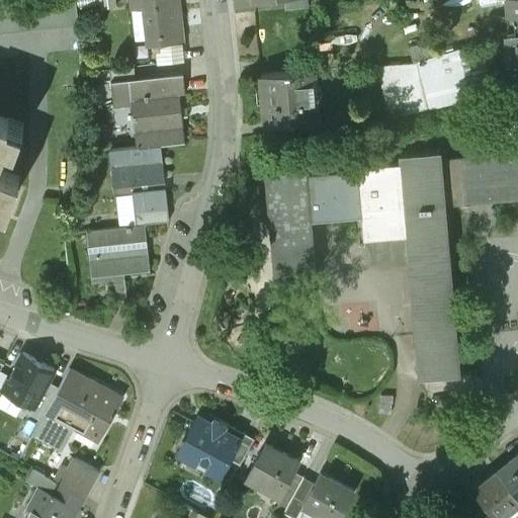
[(75,0),(77,10),(99,8),(98,0),(75,0)]
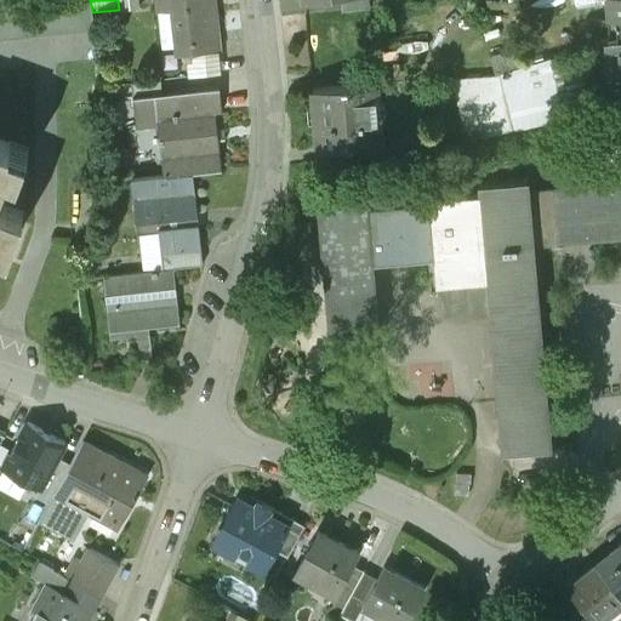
[(218,51),(212,0),(157,0),(158,10),(171,9),(175,46),(176,56),(188,55),(218,51)]
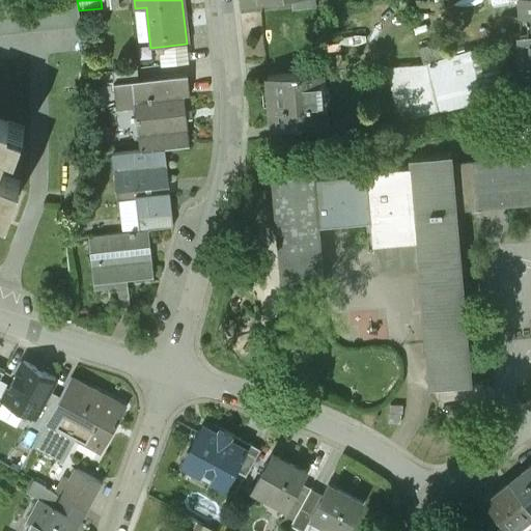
[(291,0),(292,8),(315,6),(314,0),(291,0)]
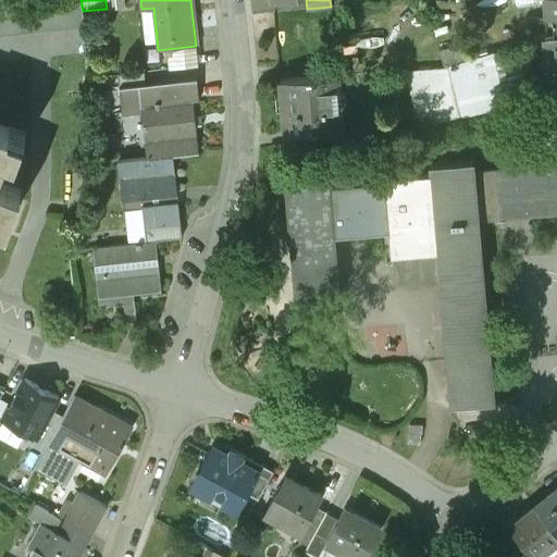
[(153,8),(141,9),(145,42),(157,41),(153,8)]
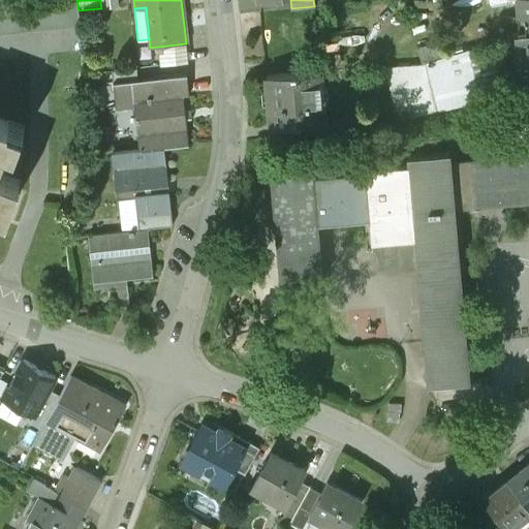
[(528,29),(526,31),(522,32),(523,49),(518,49),(519,60),(528,59),(528,29)]
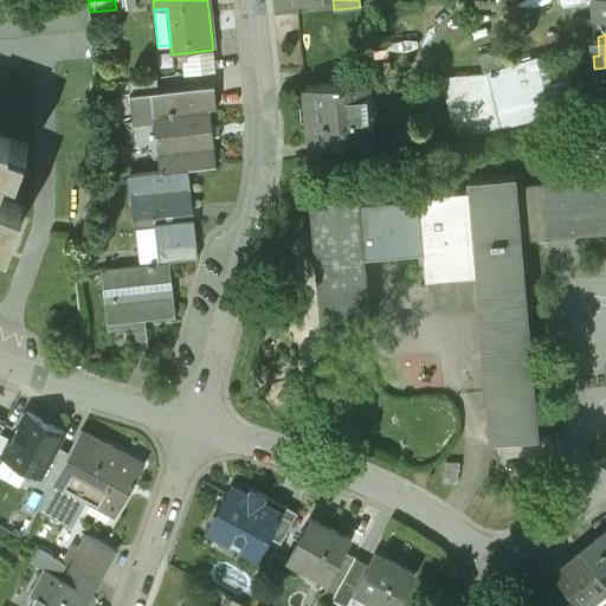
[(483,72),(489,72),(514,64),(507,42),(476,51),(483,72)]
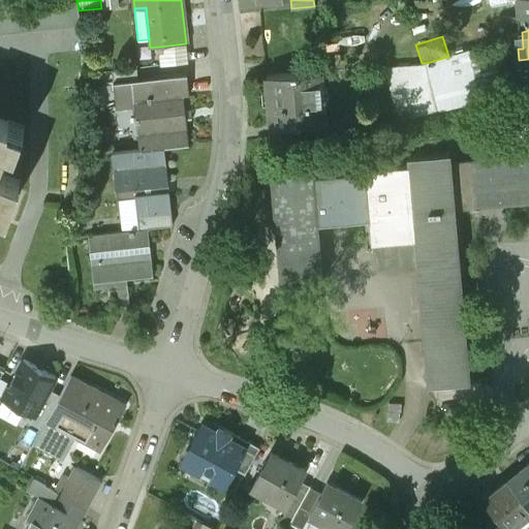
[(480,99),(502,94),(490,42),(469,49),(480,99)]
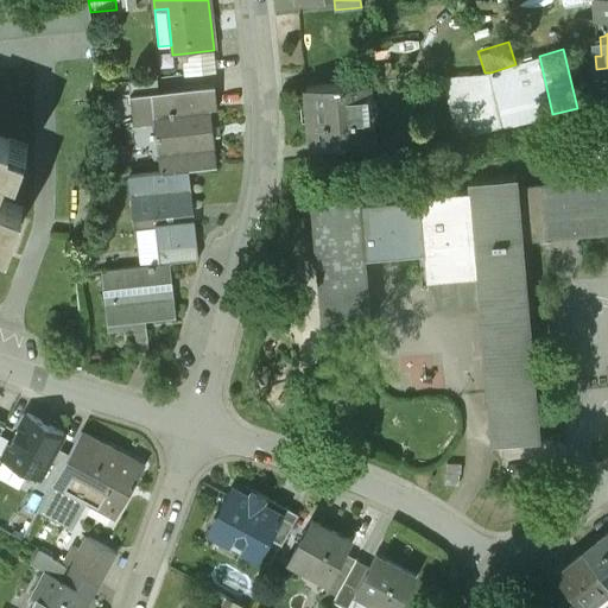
[(216,73),(214,50),(184,54),(185,63),(181,63),(182,76),(216,73)]
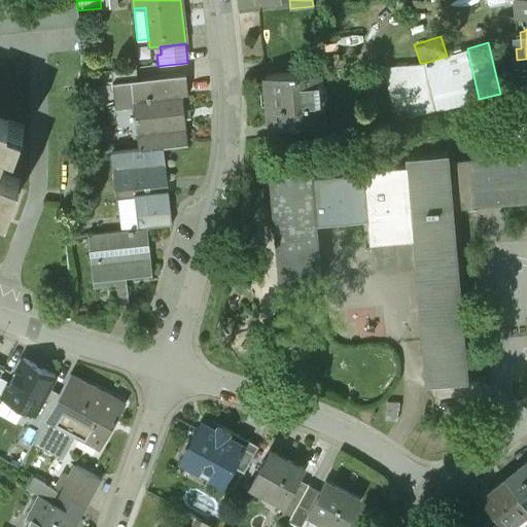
[(436,109),(479,99),(467,48),(447,56),(425,63),(436,109)]
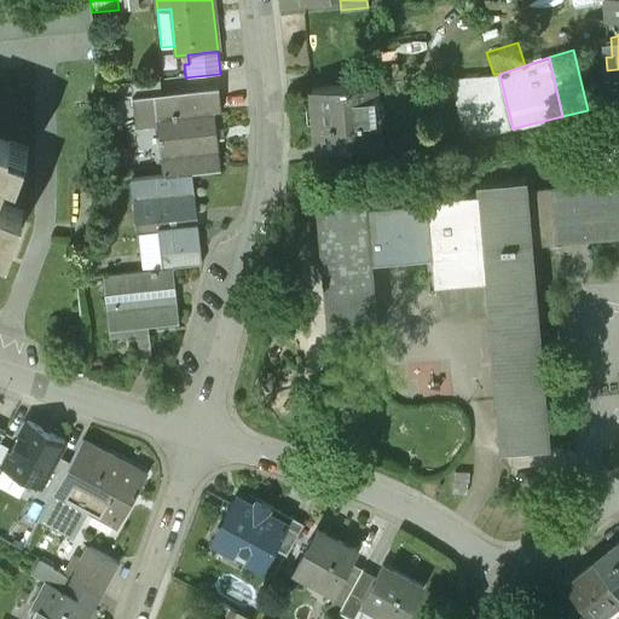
[(466,140),(513,128),(499,74),(493,74),(450,77),(466,140)]
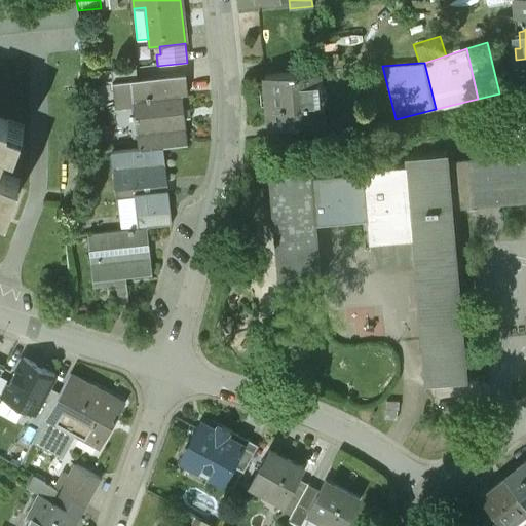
[(113,81),(137,79),(136,68),(112,70),(113,81)]
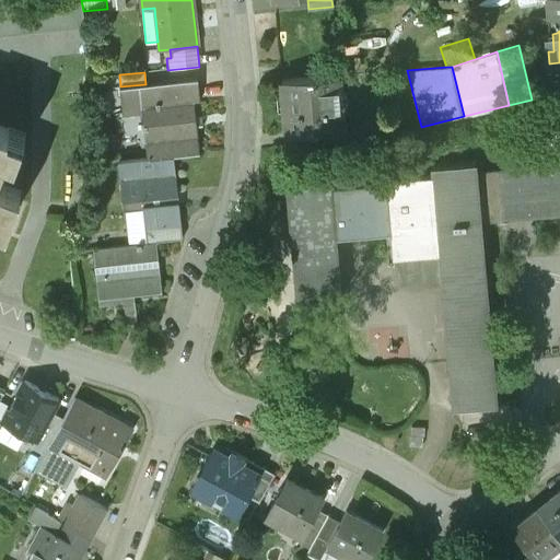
[(338,76),(281,80),(286,133),(342,129),(338,76)]
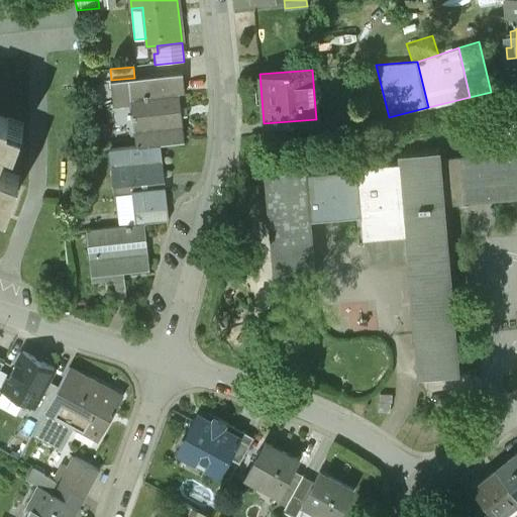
[(137,146),(161,143),(186,140),(181,93),(184,92),(182,73),(134,78),(111,80),(114,103),(133,101),(137,146)]
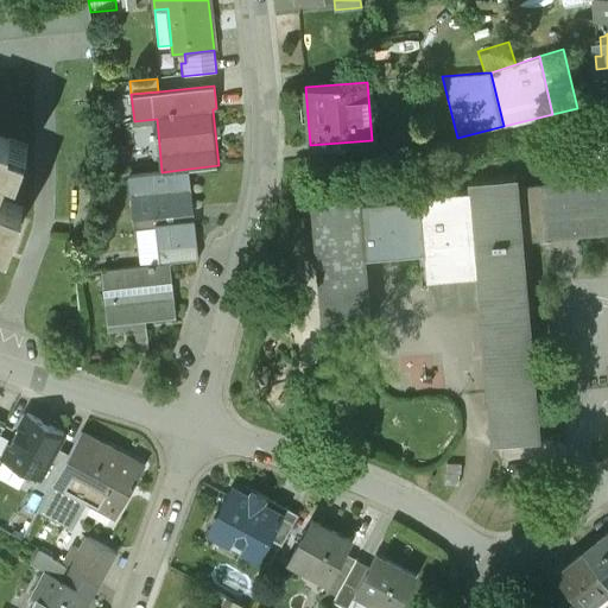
[(0,241),(8,245),(21,207),(0,198),(0,182),(5,168),(16,172),(24,150),(8,144),(10,140),(0,135),(0,241)]
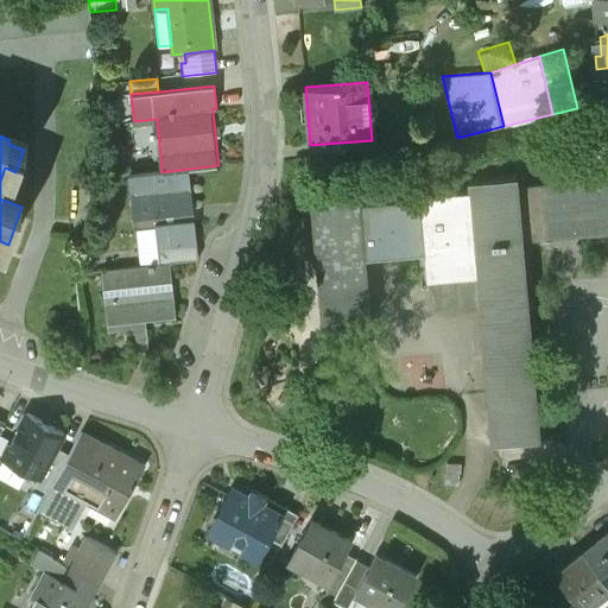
[(157,226),(159,248),(197,245),(189,169),(162,172),(132,175),(138,228),(157,226)]
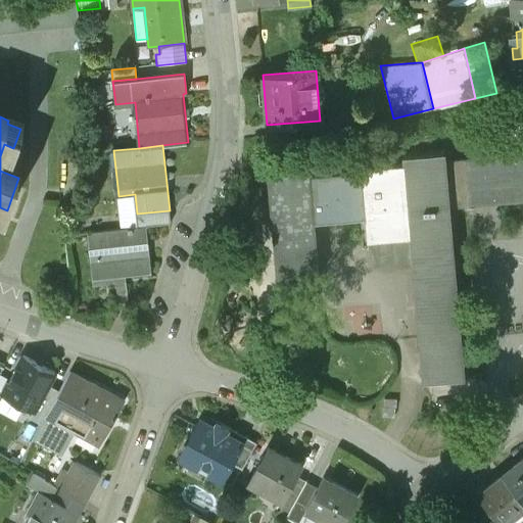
[(362,169),(310,174),(314,219),(366,215),(368,238),(370,265),(413,260),(423,380),(464,377),(448,206),(522,199),(522,154),(444,160),(444,150),(403,153),(403,160),(362,164),(362,169)]
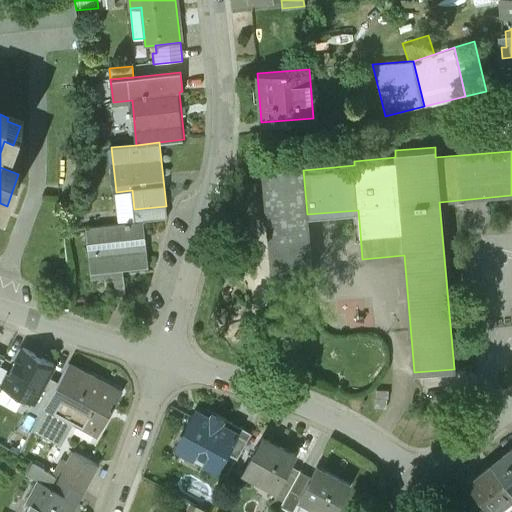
[(307,214),(303,170),(303,164),(262,168),(271,275),(312,271),(307,214)]
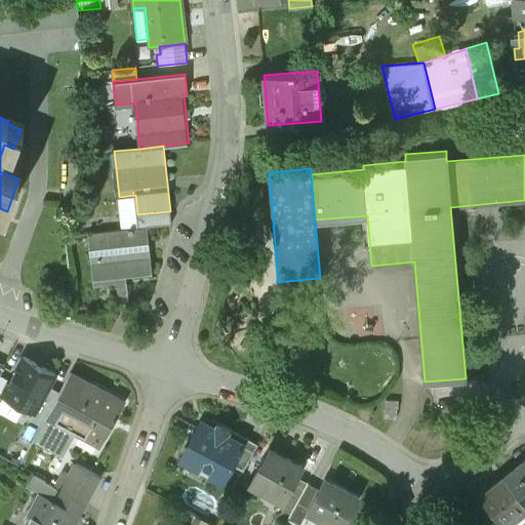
[(122,229),(138,227),(137,214),(135,195),(119,197),(122,229)]
